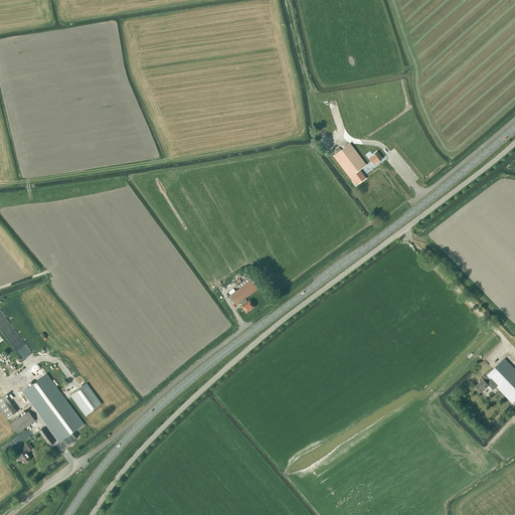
[(374,201),(379,206),(395,194),(377,170),(373,173),(372,171),(364,177),(359,170),(366,165),(350,144),(333,156),(356,186),(360,183),(374,201)]
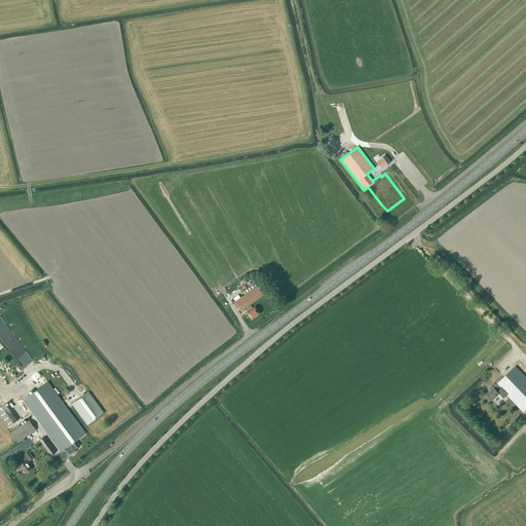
[(382,168),(390,162),(385,155),(376,161),(382,168)]
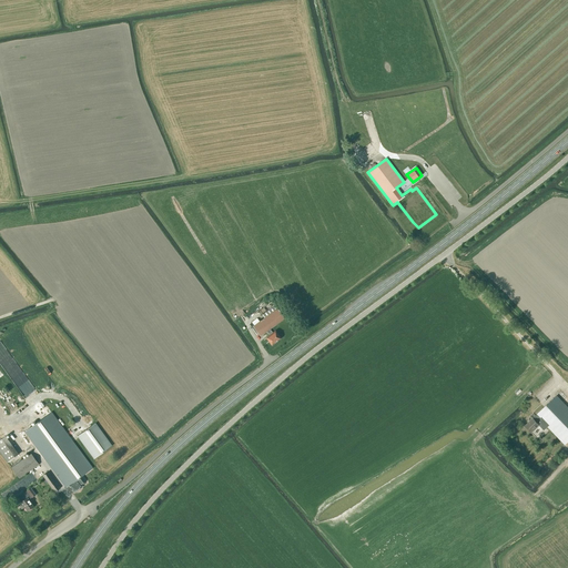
[(275,305),(264,314),(266,317),(253,326),(261,336),(266,332),(270,335),(266,338),(272,345),(281,338),(275,332),(273,333),(270,330),(285,318),(275,305)]
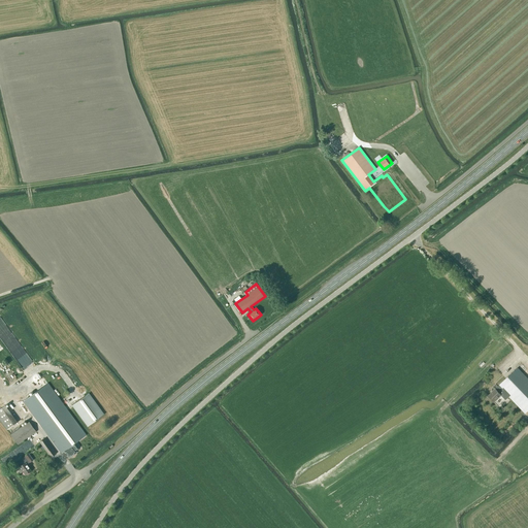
[(508,397),(525,414),(527,410),(527,378),(518,368),(499,386),(495,389),(488,396),(494,402),(501,395),(505,400),(508,397)]
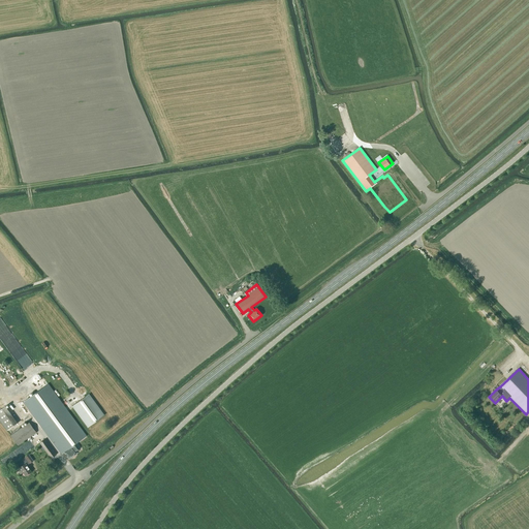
[(64,452),(69,458),(76,453),(76,452),(79,450),(74,444),(87,436),(67,410),(49,384),(33,395),(29,398),(23,402),(42,429),(61,454),(64,452)]
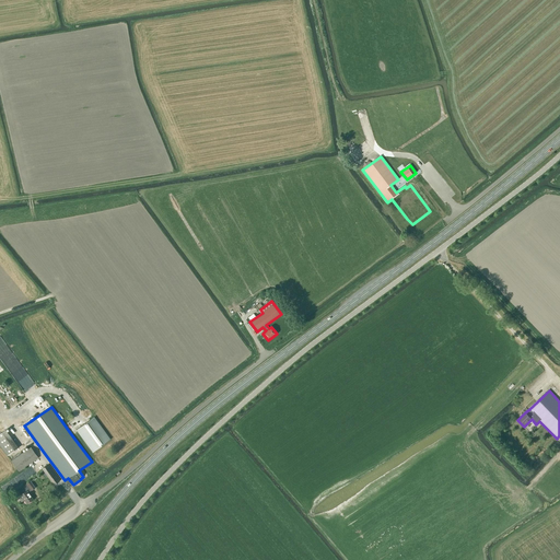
[(111,440),(94,417),(77,430),(93,453),(111,440)]
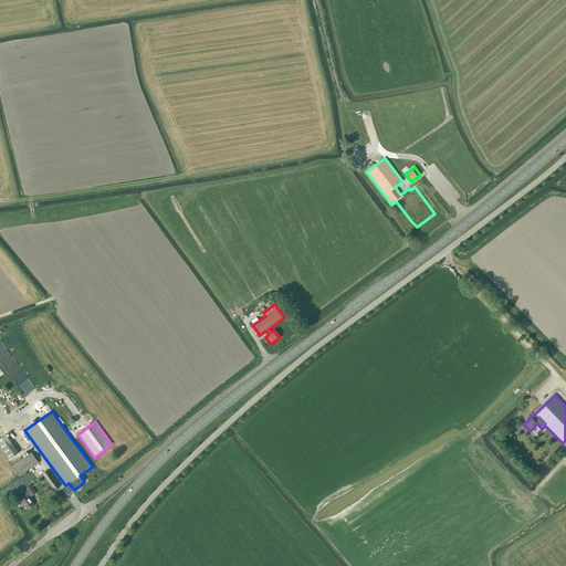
[(19,453),(6,435),(0,438),(0,450),(8,462),(19,453)]
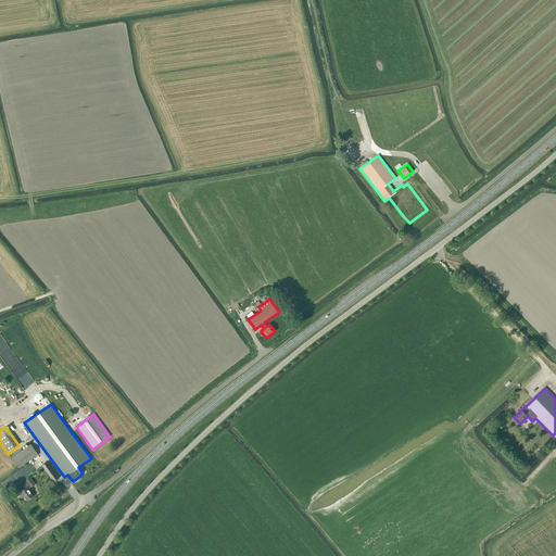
[(11,458),(19,468),(38,455),(30,444),(11,458)]
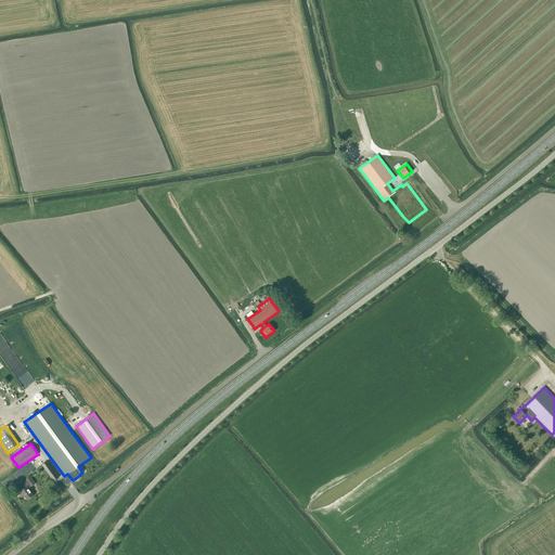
[(42,465),(53,481),(59,477),(47,461),(42,465)]
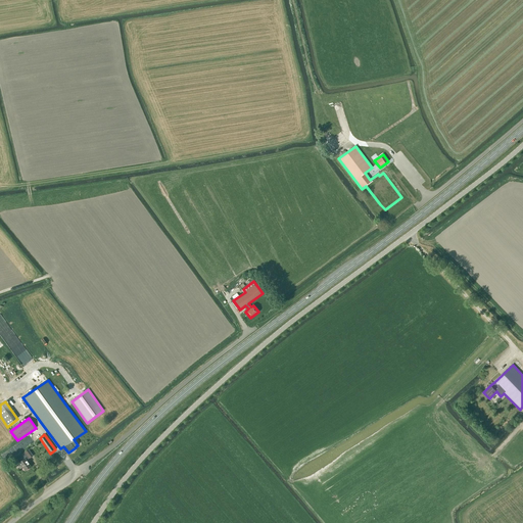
[(26,471),(31,467),(26,460),(29,457),(30,458),(33,456),(29,449),(25,452),(26,452),(21,455),(24,457),(21,458),(22,460),(19,463),(16,465),(19,469),(22,467),(26,471)]
